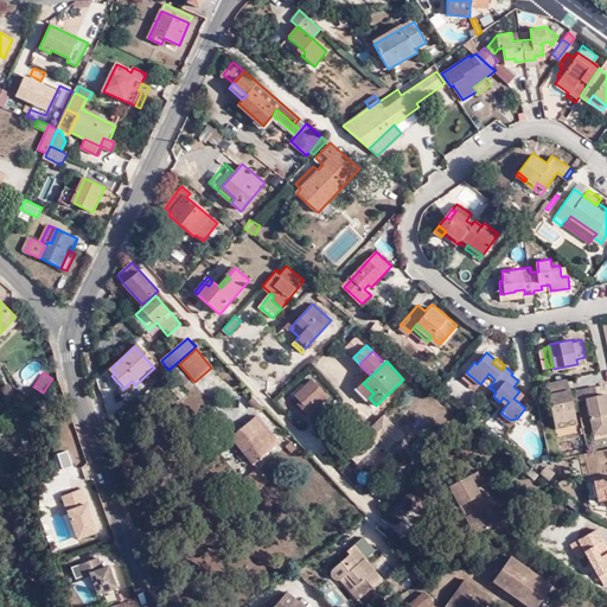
[(466,372),(464,376),(478,388),(480,384),(466,372)]
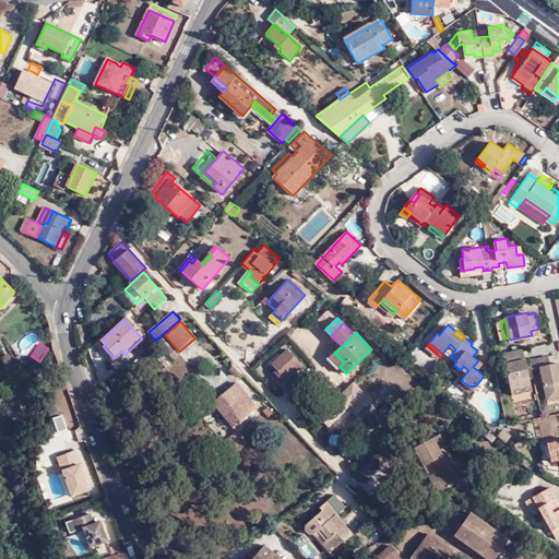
[(126,355),(125,355),(121,351),(114,358),(104,347),(100,351),(115,366),(126,355)]
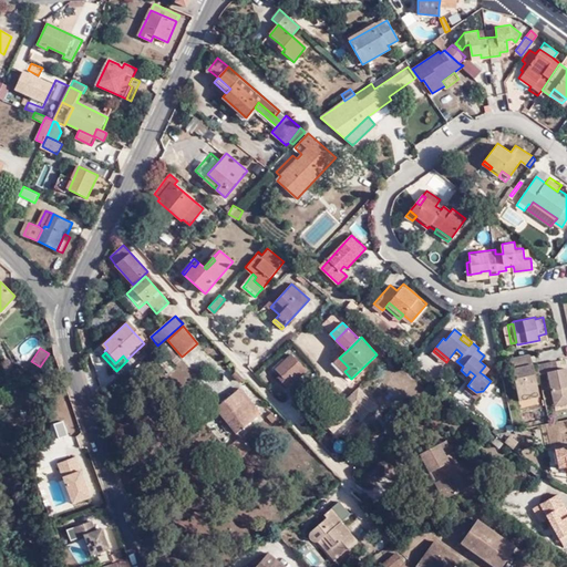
[(531,352),(512,357),(519,399),(539,394),(531,352)]
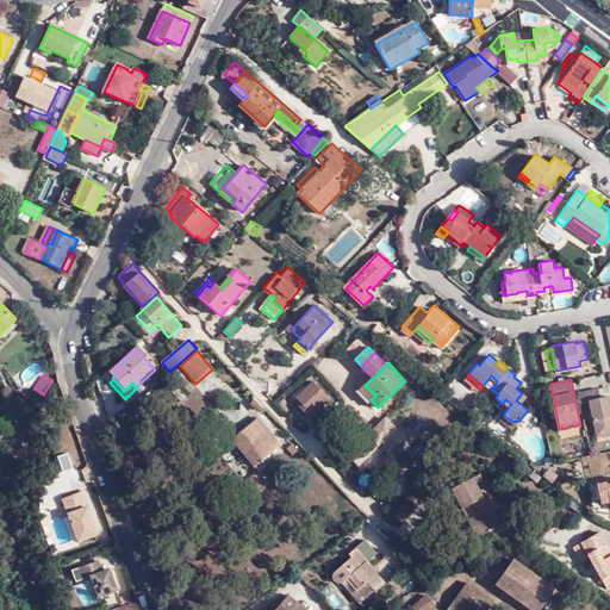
[(330,398),(313,381),(297,397),(303,404),(299,406),(315,422),(323,415),(318,409),(330,398)]
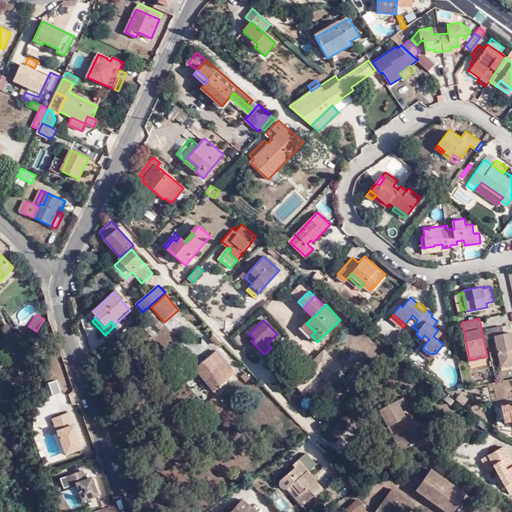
[(315,344),(317,342),(311,335),(315,332),(306,323),(301,329),(315,344)]
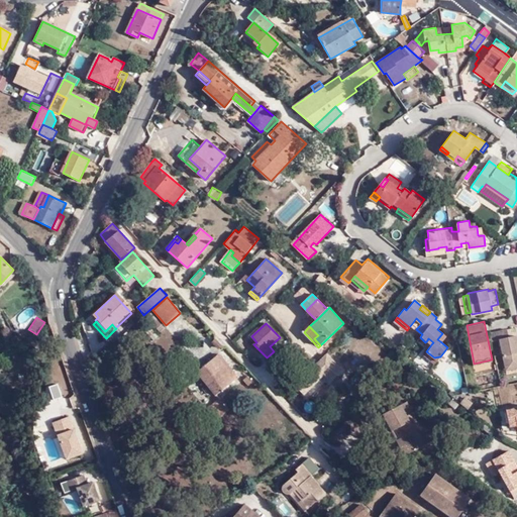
[(516,341),(516,334),(508,336),(507,328),(491,331),(492,340),(500,339),(505,365),(516,363),(516,341)]
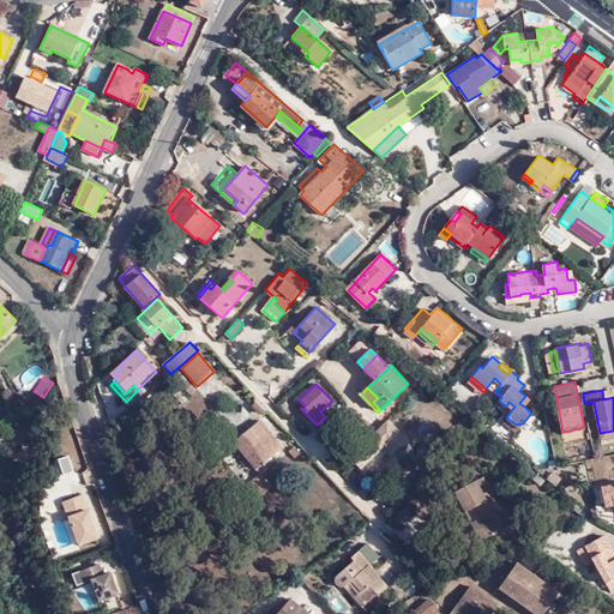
[(473,423),(465,416),(459,423),(468,429),(473,423)]
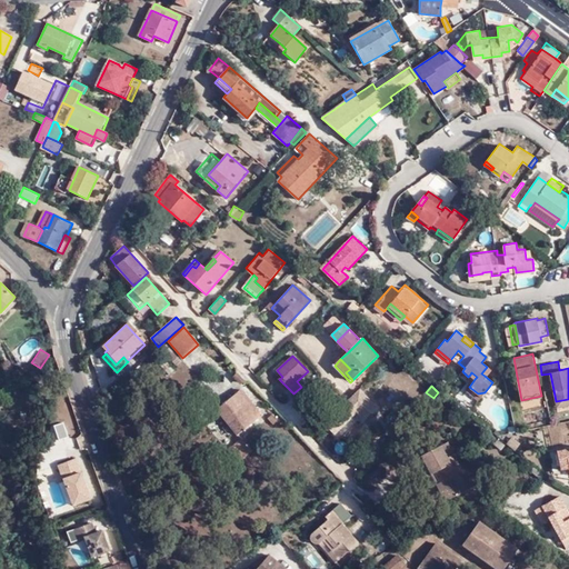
[(239,433),(262,415),(241,389),(218,408),(239,433)]
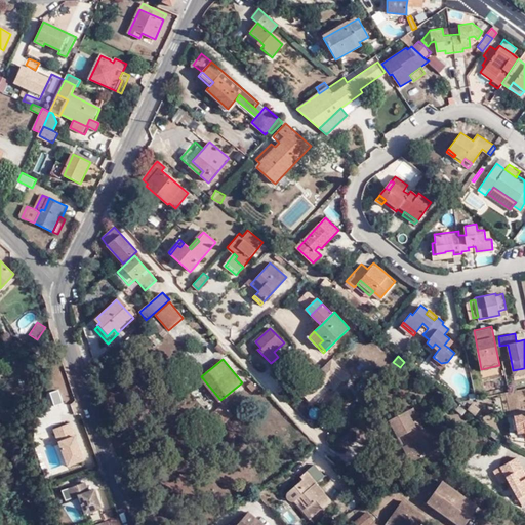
[(331,368),(336,364),(332,360),(300,392),(309,400),(328,381),(336,373),(331,368)]
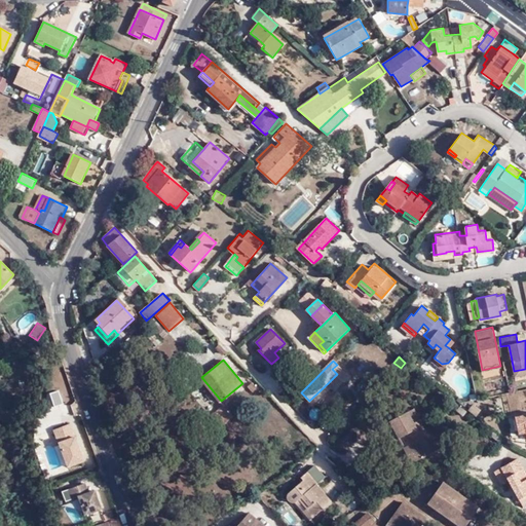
[(347,376),(337,365),(332,369),(337,374),(329,382),(335,389),(347,376)]
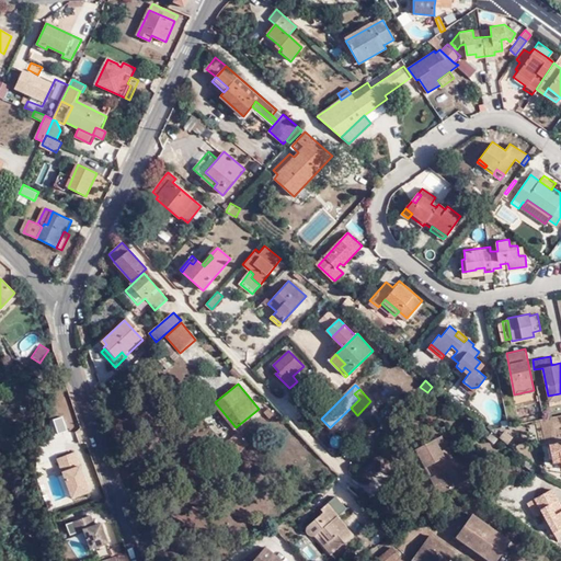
[(271,419),(275,415),(270,409),(265,412),(271,419)]
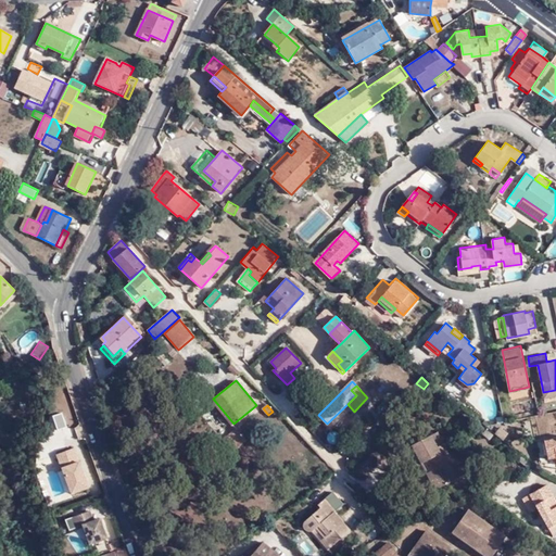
[(239,428),(224,440),(222,441),(230,452),(248,439),(239,428)]
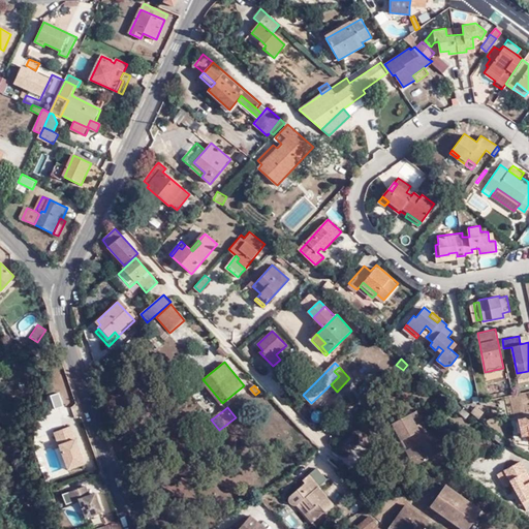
[(477,407),(473,413),(480,419),(486,414),(477,407)]
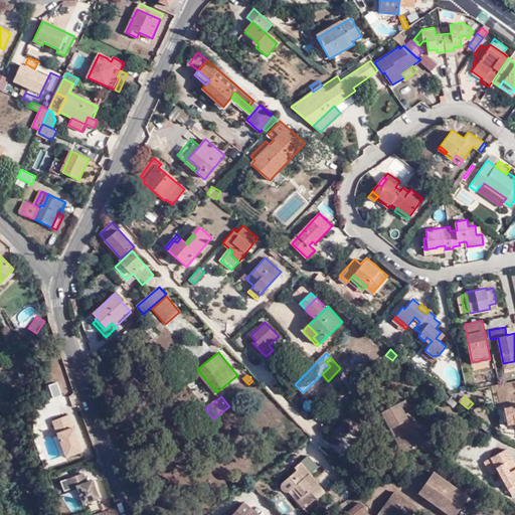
[(406,399),(399,402),(403,410),(405,413),(412,410),(406,399)]
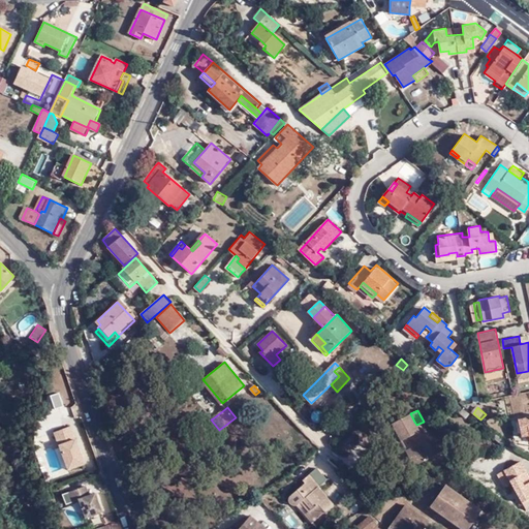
[(414,465),(434,455),(430,444),(434,442),(434,441),(424,422),(416,425),(414,422),(410,413),(393,423),(402,440),(409,436),(413,434),(417,443),(413,445),(407,448),(414,465)]
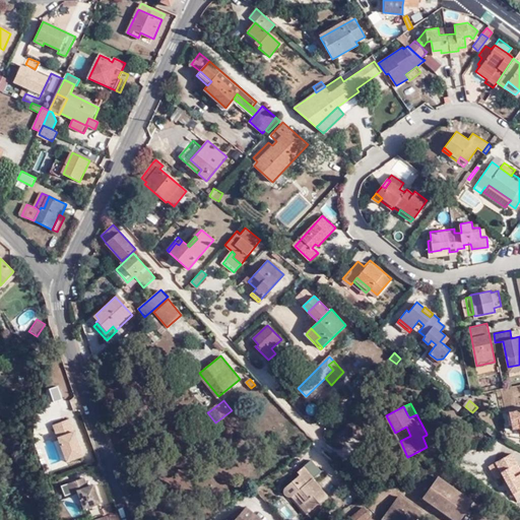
[(519,410),(510,412),(513,429),(519,428),(519,410)]
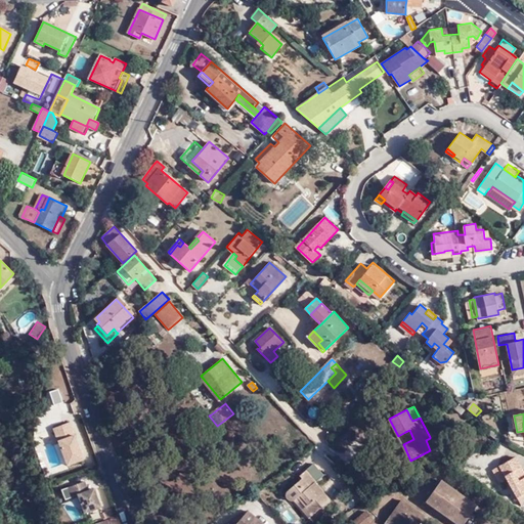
[(44,441),(52,437),(46,422),(37,426),(44,441)]
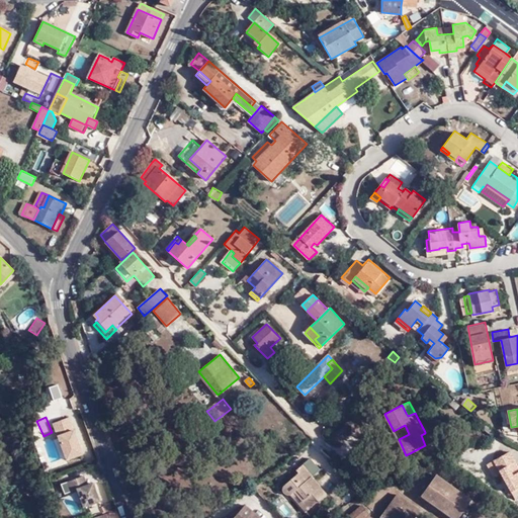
[(70,420),(55,425),(67,459),(82,454),(70,420)]
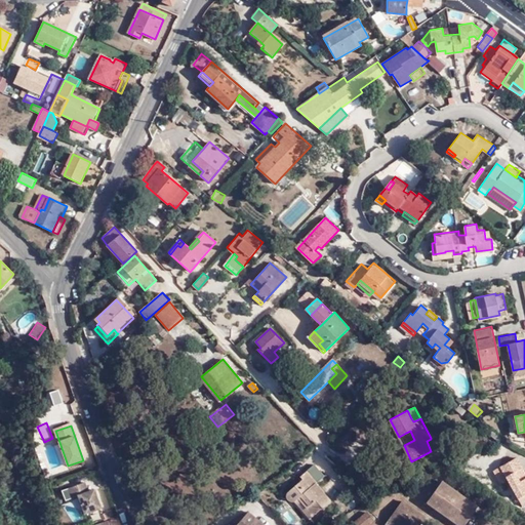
[(406,433),(410,442),(414,440),(410,431),(406,433)]
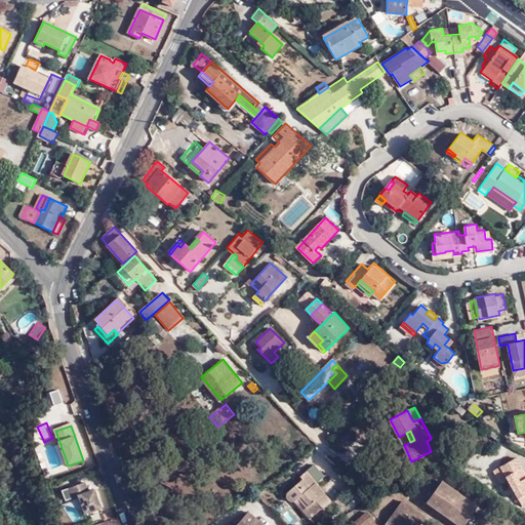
[(434,436),(431,438),(431,439),(427,441),(431,451),(439,447),(434,436)]
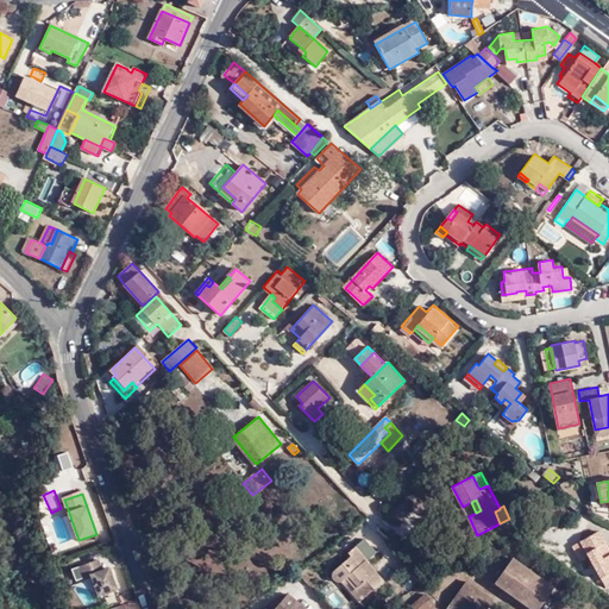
[(603,579),(608,576),(608,556),(608,554),(608,553),(608,547),(601,533),(583,544),(603,579)]
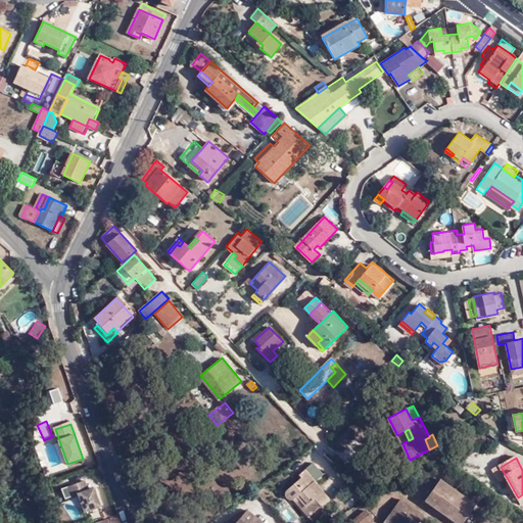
[(313,512),(319,507),(328,500),(314,481),(322,474),(313,463),(298,475),(301,478),(287,489),(287,490),(286,491),(286,492),(286,493),(286,494),(286,495),(287,496),(287,497),(288,497),(289,497),(290,498),(291,498),(292,498),(293,498),(294,498),(295,497),(298,495),(313,512)]
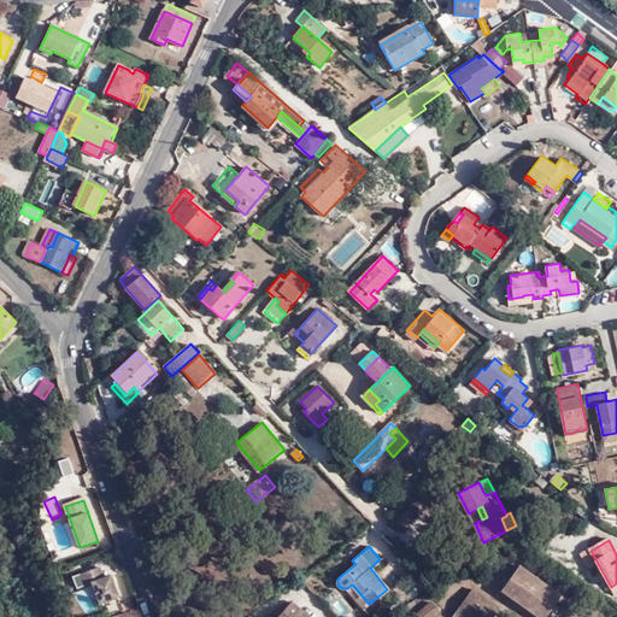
[(498,589),(538,616),(540,616),(558,593),(516,563),(498,589)]
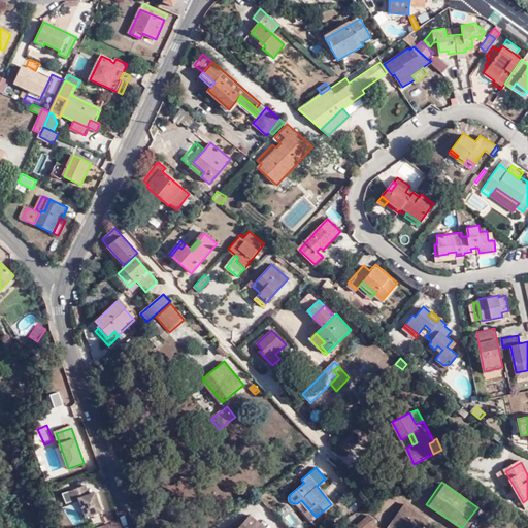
[(85,487),(71,492),(74,500),(77,499),(85,519),(102,512),(95,492),(88,495),(85,487)]
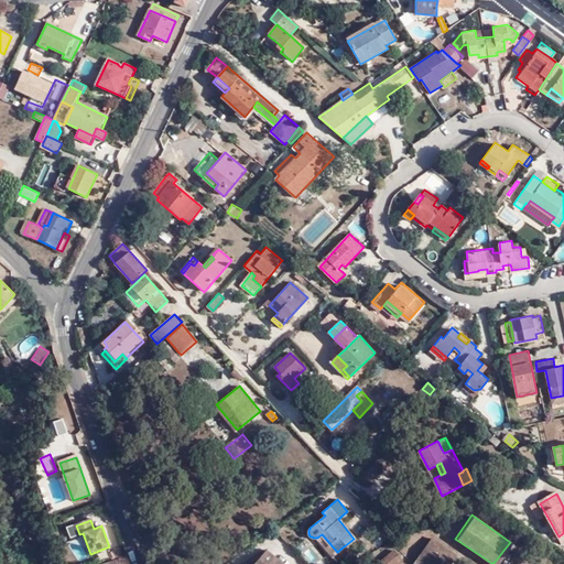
[(333,556),(337,552),(322,534),(318,537),(317,538),(333,556)]
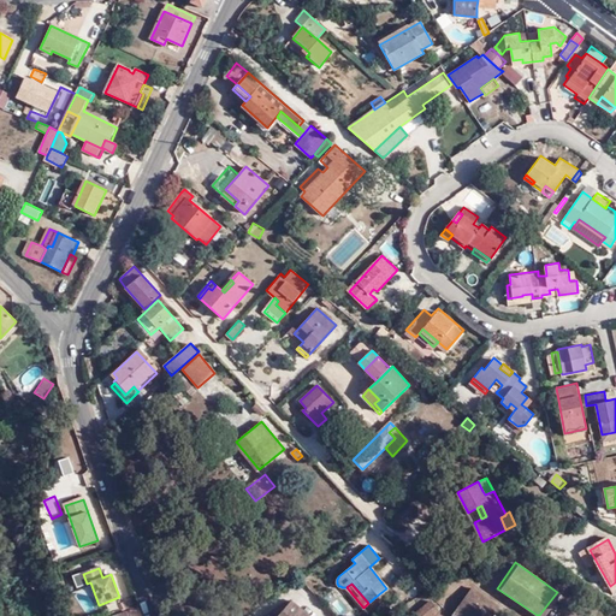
[(449,614),(451,615),(487,615),(496,606),(468,586),(449,614)]
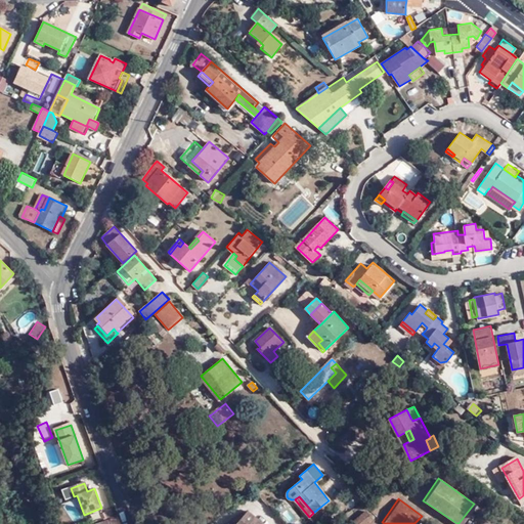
[(323,514),(319,508),(313,513),(309,517),(313,522),(323,514)]
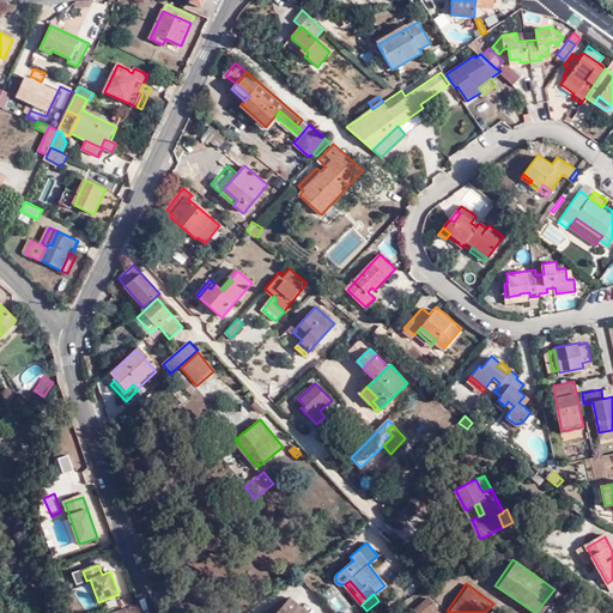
[(273,612),(307,612),(287,596),(273,612)]
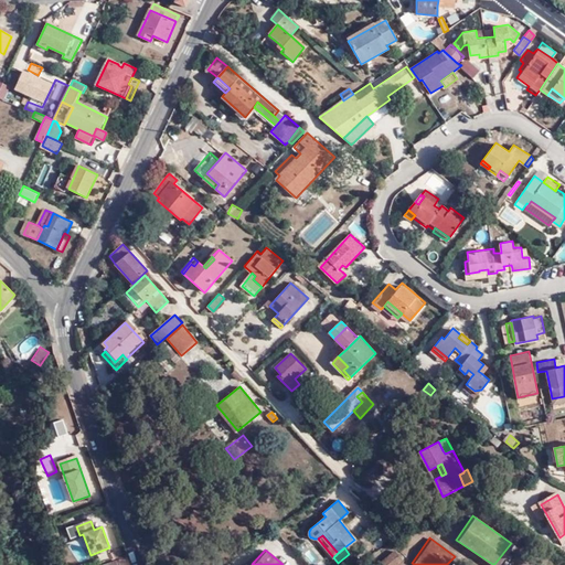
[(394,550),(379,564),(377,564),(393,564),(402,557),(394,550)]
